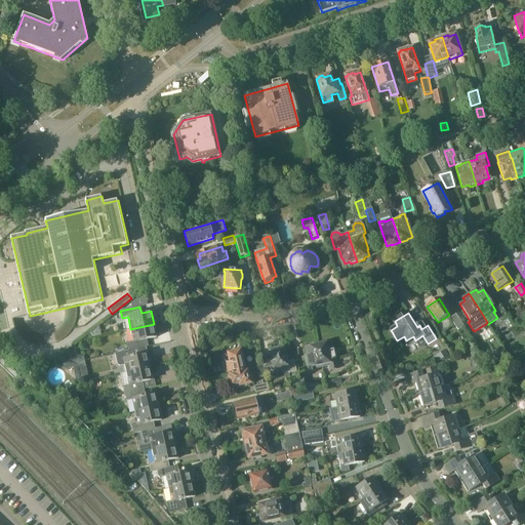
[(463,327),(455,315),(450,318),(457,330),(463,327)]
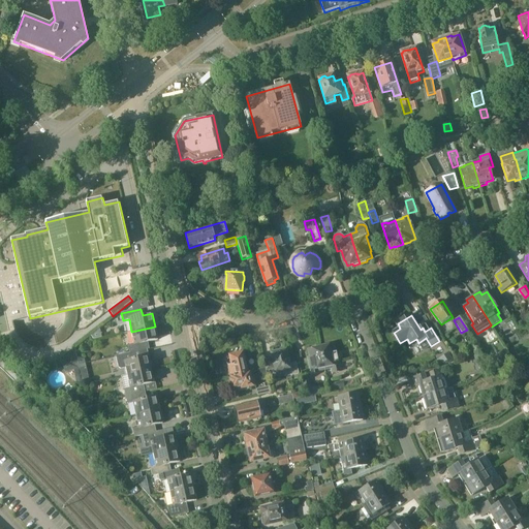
[(128,346),(130,353),(136,352),(150,349),(148,342),(158,340),(155,327),(131,332),(134,345),(128,346)]
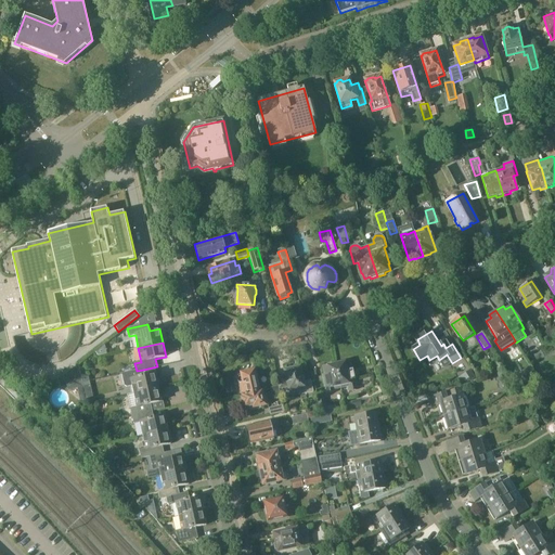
[(337,364),(336,365),(340,385),(348,383),(349,387),(357,385),(352,369),(350,370),(349,362),(345,363),(344,362),(338,363),(337,364)]
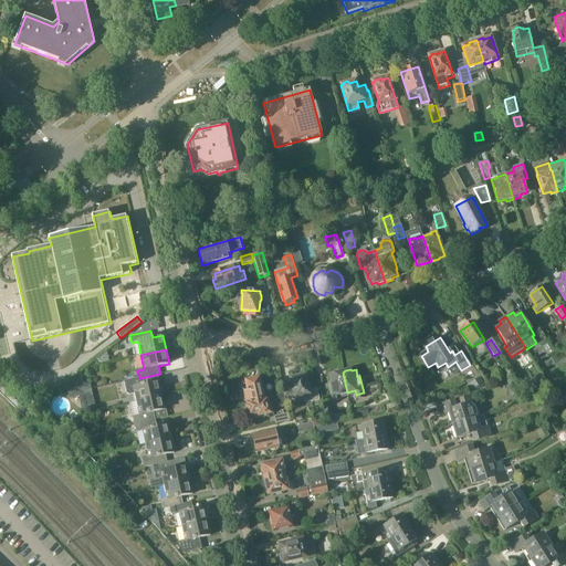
[(347,392),(343,373),(342,373),(339,371),(334,373),(333,375),(329,375),(332,383),(329,384),(333,399),(341,398),(339,394),(347,392)]
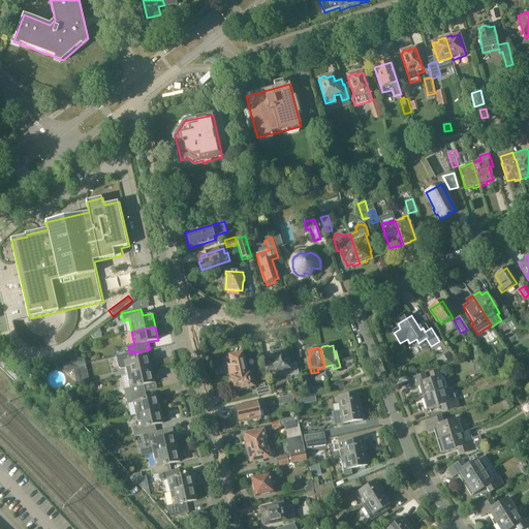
[(287,355),(286,350),(279,352),(277,351),(274,351),(273,353),(272,353),(272,358),(265,359),(267,371),(275,369),(276,373),(284,371),(284,373),(286,373),(287,376),(299,374),(297,363),(289,365),(287,355)]
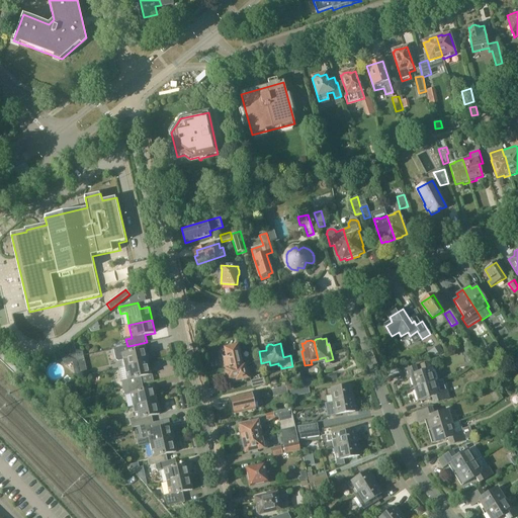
[(123,360),(125,367),(148,362),(145,349),(136,351),(134,345),(127,346),(114,349),(116,356),(117,361),(118,361),(123,360)]
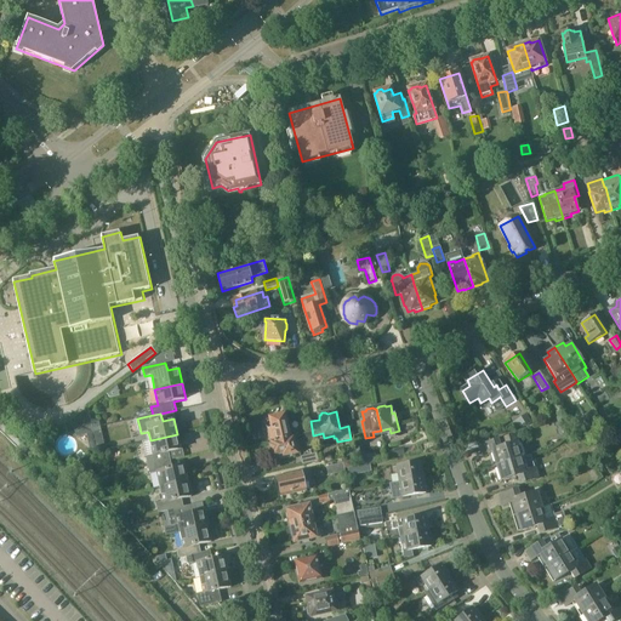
[(272,428),(275,442),(275,443),(291,439),(290,438),(285,415),(279,416),(279,415),(272,416),(272,417),(269,417),(269,420),(267,421),(265,423),(266,427),(268,429),(272,428)]
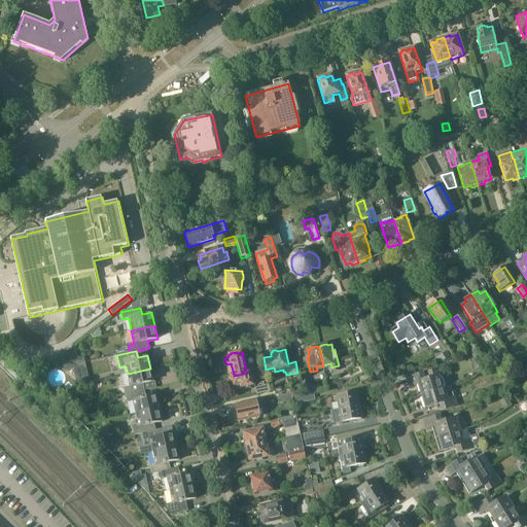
[(267,378),(264,367),(256,369),(259,380),(267,378)]
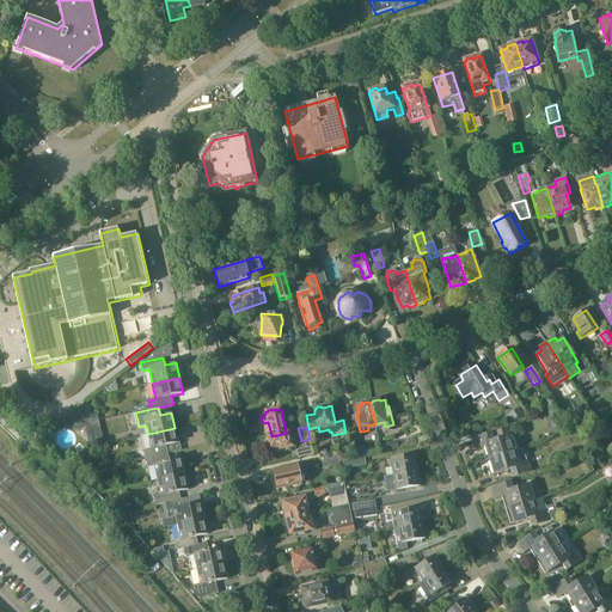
[(178,444),(175,428),(148,434),(151,450),(144,451),(146,459),(169,454),(166,446),(178,444)]
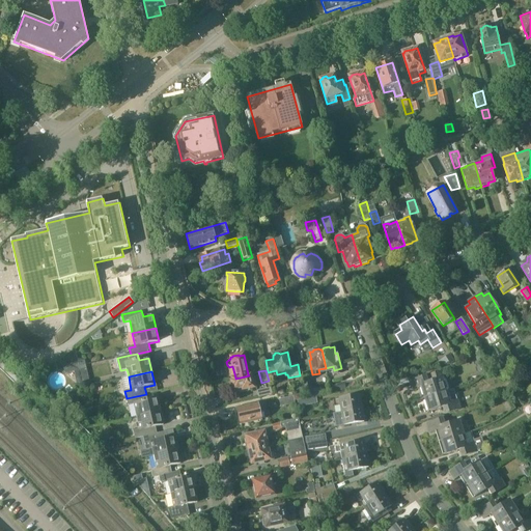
[(421,387),(424,398),(447,391),(443,380),(445,379),(443,371),(410,382),(413,390),(421,387)]
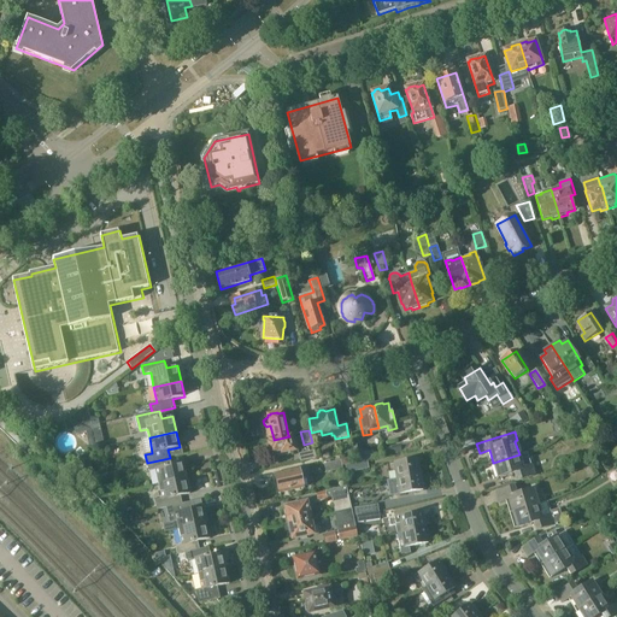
[(294,435),(288,435),(289,436),(274,440),(274,439),(270,440),(270,442),(269,444),(270,451),(272,451),(272,453),(282,452),(282,454),(299,450),(297,444),(295,444),(294,435)]
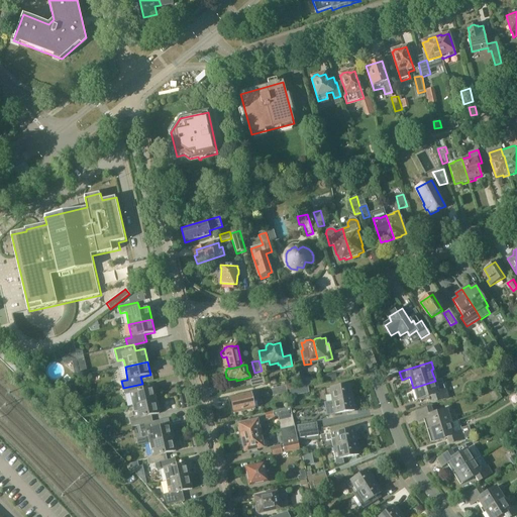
[(302,371),(296,373),(299,387),(305,386),(302,371)]
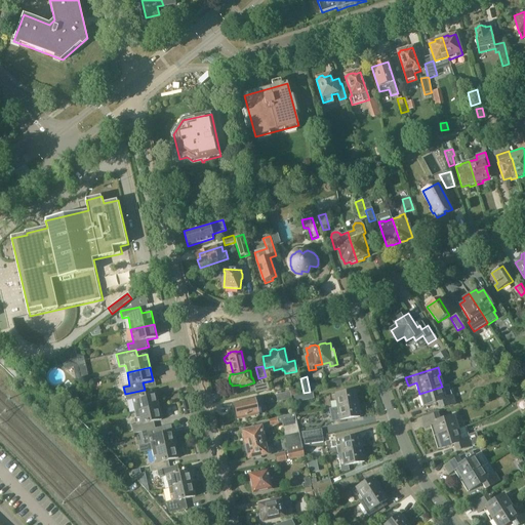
[(327,388),(342,385),(341,378),(326,381),(327,388)]
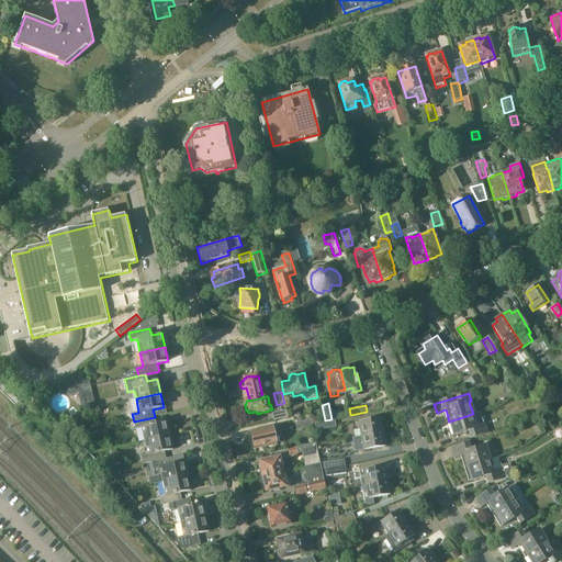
[(560,415),(555,406),(546,412),(549,419),(560,415)]
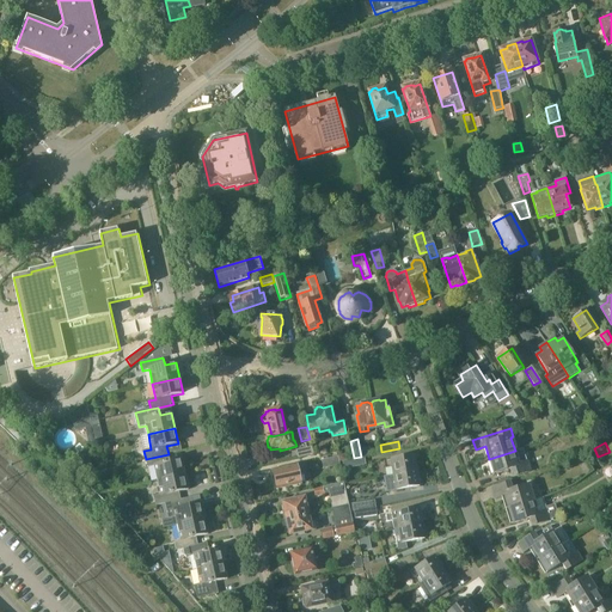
[(298,458),(313,454),(312,447),(297,451),(298,458)]
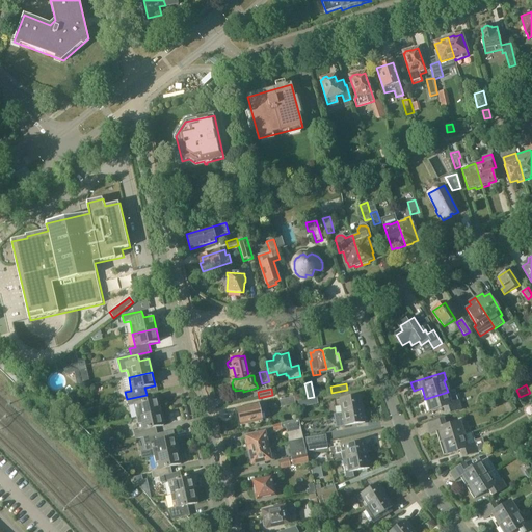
[(451,403),(448,392),(425,399),(429,413),(444,407),(446,415),(461,410),(459,401),(451,403)]
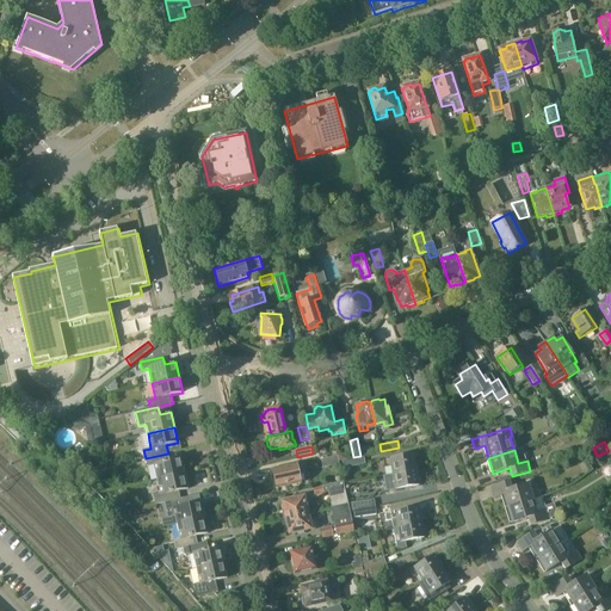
[(158,480),(185,474),(181,458),(170,461),(168,454),(146,458),(148,467),(154,464),(158,480)]
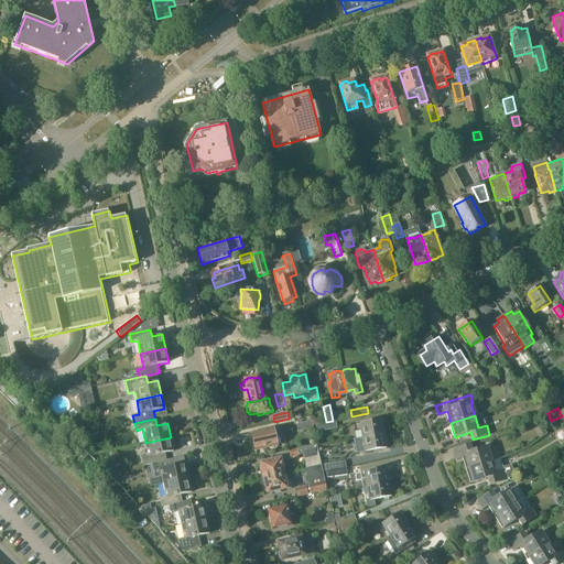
[(313,429),(312,421),(296,424),(297,433),(313,429)]
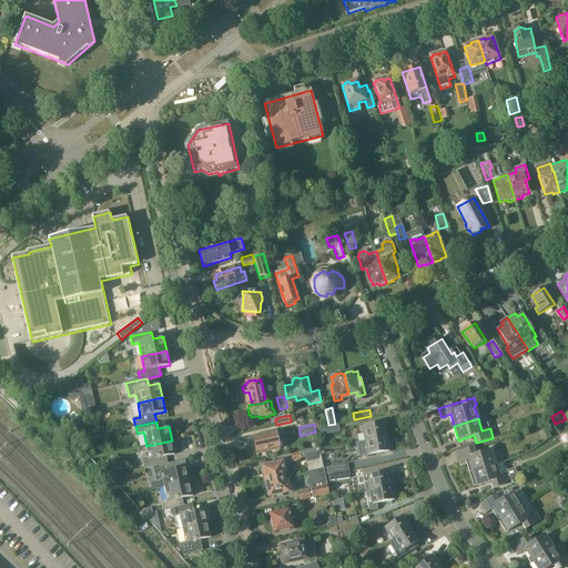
[(364,434),(365,440),(365,442),(387,438),(385,424),(357,428),(358,435),(364,434)]
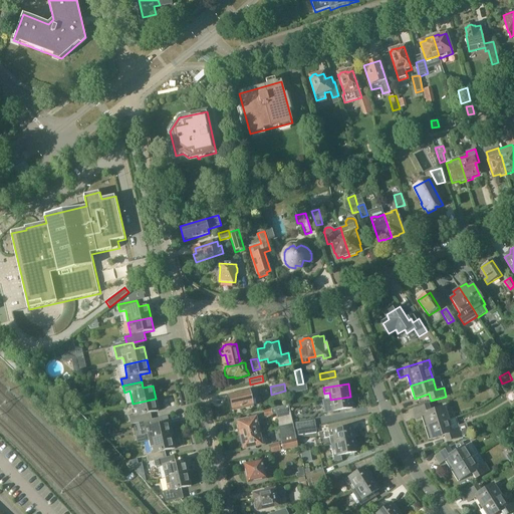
[(306,384),(287,389),(289,395),(307,391),(306,384)]
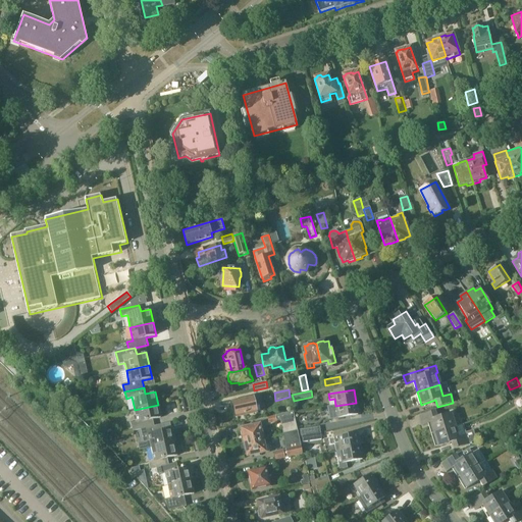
[(237,416),(256,412),(255,406),(259,405),(257,396),(253,397),(253,398),(233,402),(237,416)]
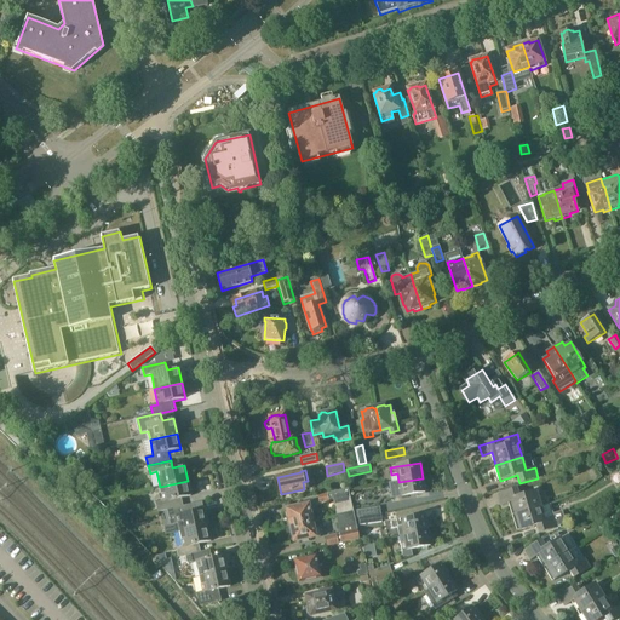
[(399,482),(399,481),(389,483),(391,499),(425,493),(423,478),(399,482)]
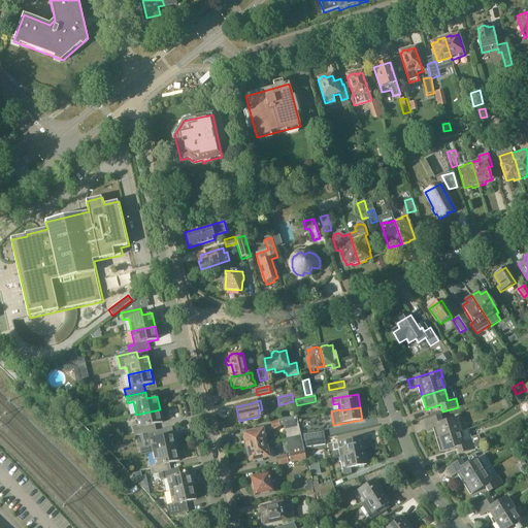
[(143,434),(152,432),(151,425),(163,423),(160,409),(136,415),(139,427),(133,429),(135,436),(143,434)]
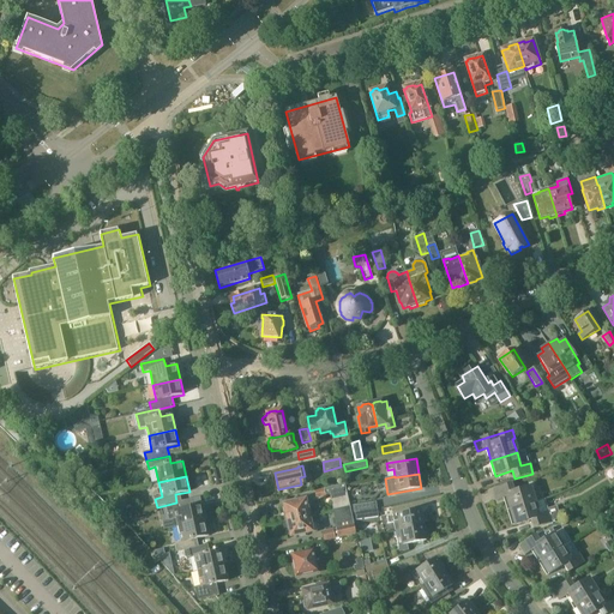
[(330,497),(333,511),(349,506),(344,485),(324,489),(326,498),(330,497)]
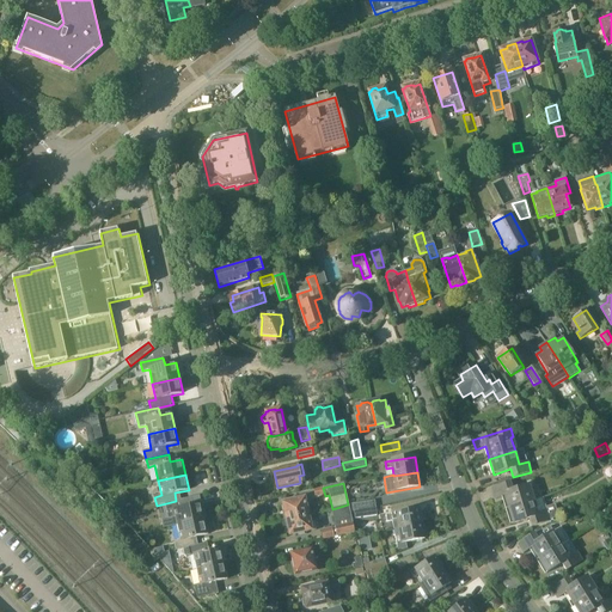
[(508,508),(534,501),(530,485),(513,491),(510,483),(491,489),(495,499),(505,496),(508,508)]
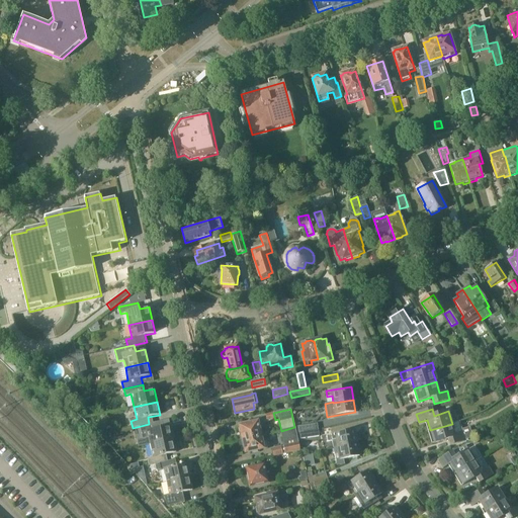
[(266,422),(275,420),(273,413),(265,415),(266,422)]
